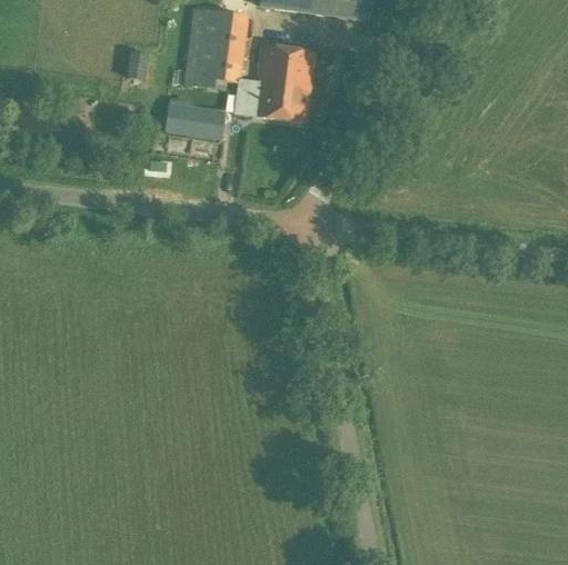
[(368,20),(370,0),(261,0),(260,6),(368,20)]
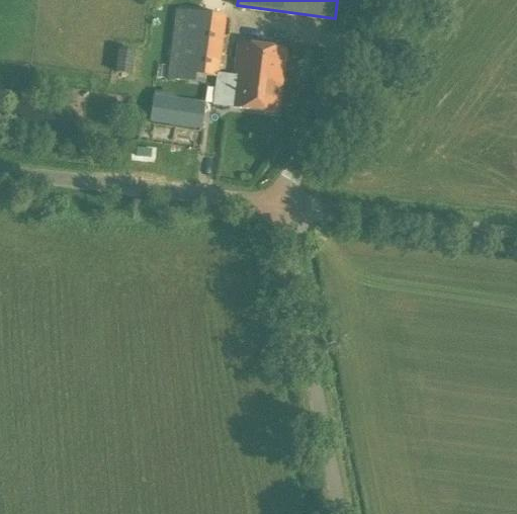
[(219,76),(227,13),(176,7),(167,77),(204,81),(205,74),(219,76)]
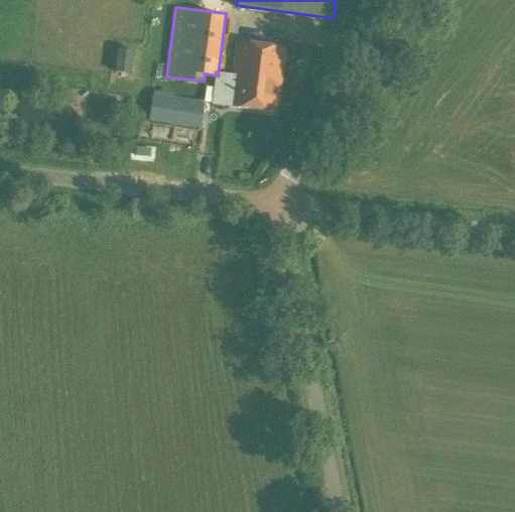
[(228,73),(225,93),(231,93),(229,106),(276,113),(286,47),(238,40),(233,74),(228,73)]
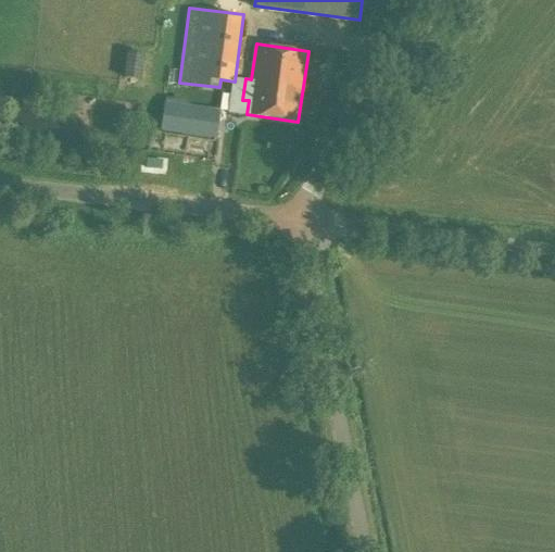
[(141,77),(144,52),(127,49),(124,75),(141,77)]
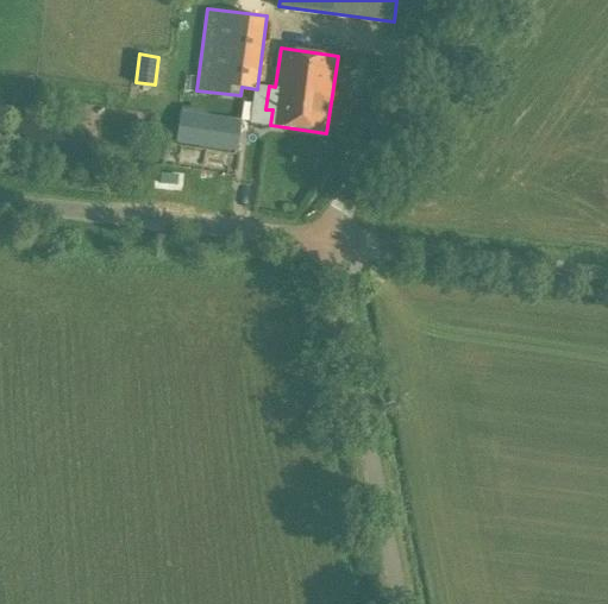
[(237,149),(242,118),(182,109),(177,140),(237,149)]
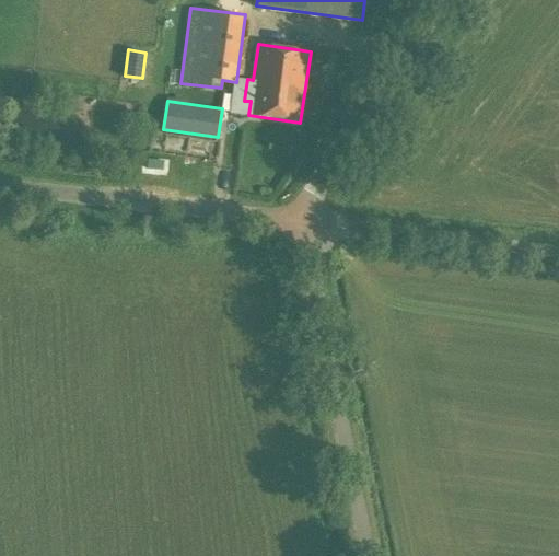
[(217,160),(219,140),(144,129),(142,139),(150,140),(149,150),(217,160)]
